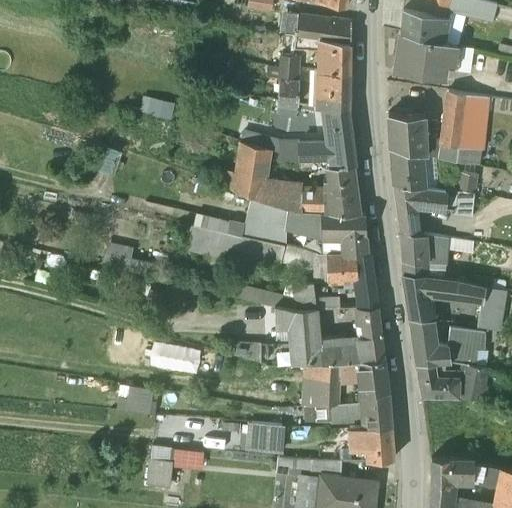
[(315,0),(315,5),(346,10),(346,0),(315,0)]
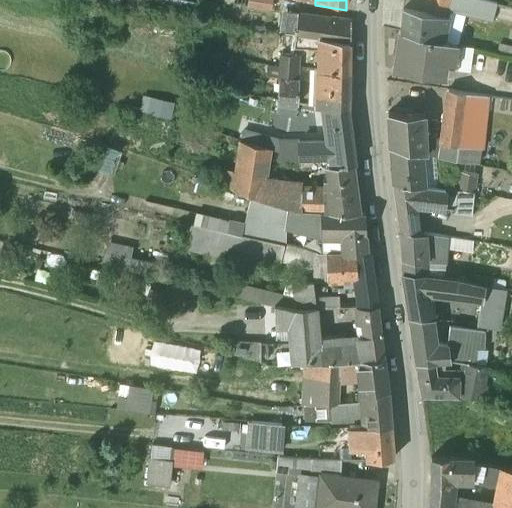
[(426,0),(423,14),(448,20),(449,15),(451,9),(452,0),(426,0)]
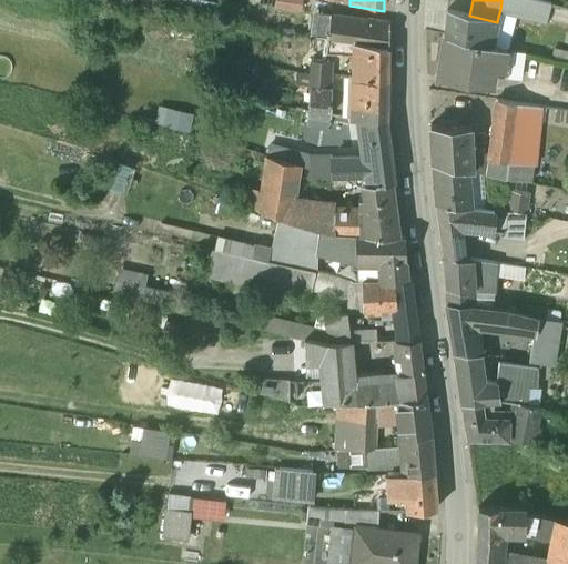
[(518,0),(501,0),(500,10),(498,17),(516,22),(546,28),(551,8),(518,0)]
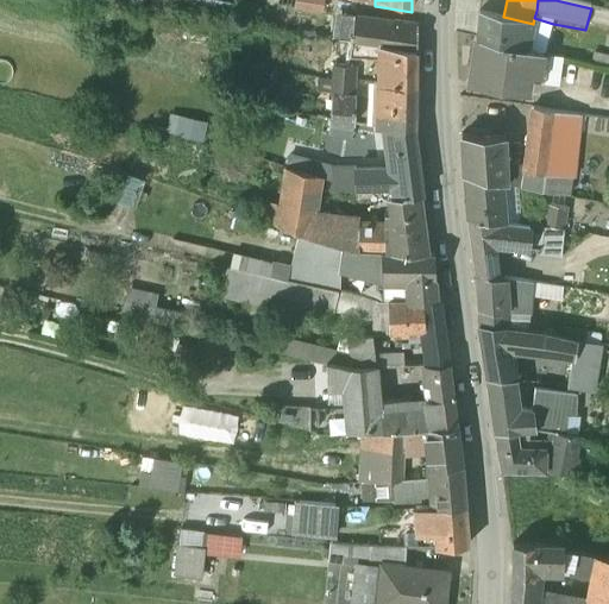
[(503,17),(479,11),(475,42),(496,46),(500,46),(526,54),(533,24),(503,17)]
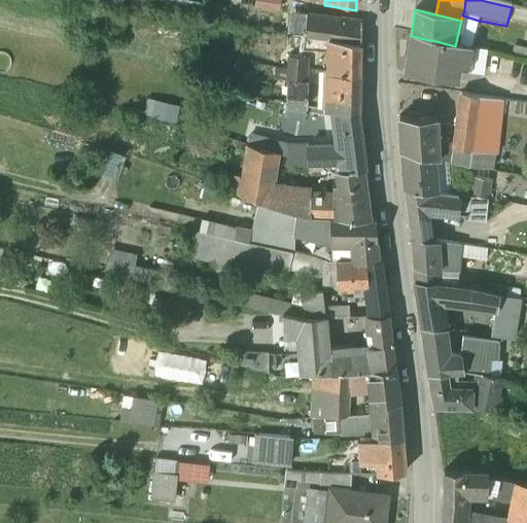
[(295,10),(293,21),(307,23),(322,25),(343,28),(343,23),(354,25),(355,20),(295,10)]
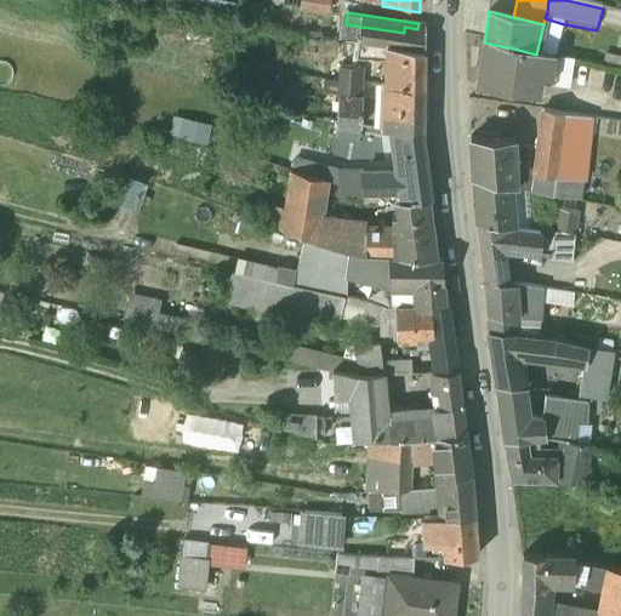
[(543,24),(536,55),(556,58),(564,24),(545,18),(543,24)]
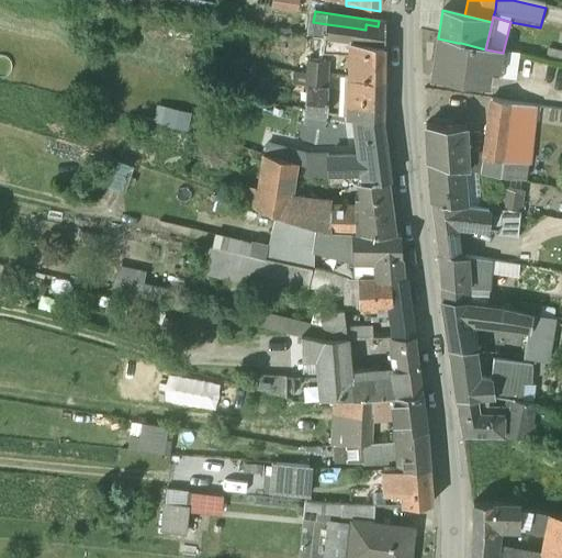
[(327,24),(313,22),(310,40),(325,42),(327,24)]
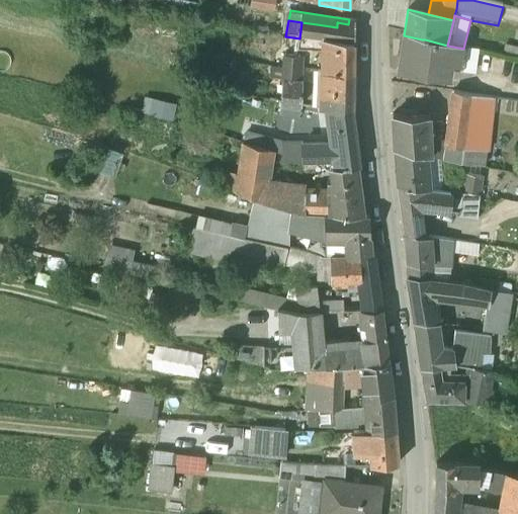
[(301,22),(299,38),(315,40),(317,24),(301,22)]
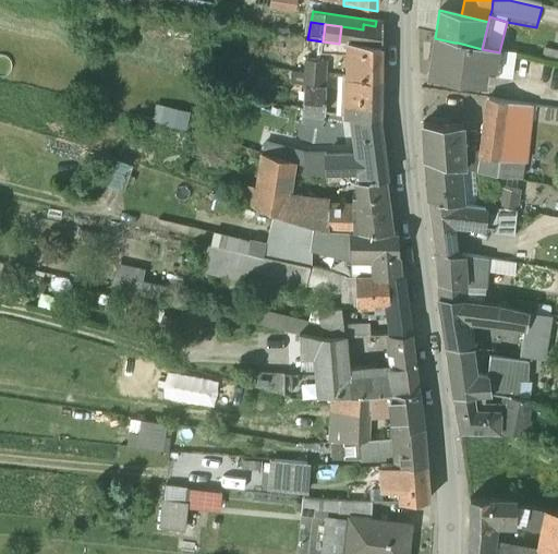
[(375,26),(363,24),(363,29),(341,26),(339,44),(347,45),(381,50),(383,27),(375,26)]
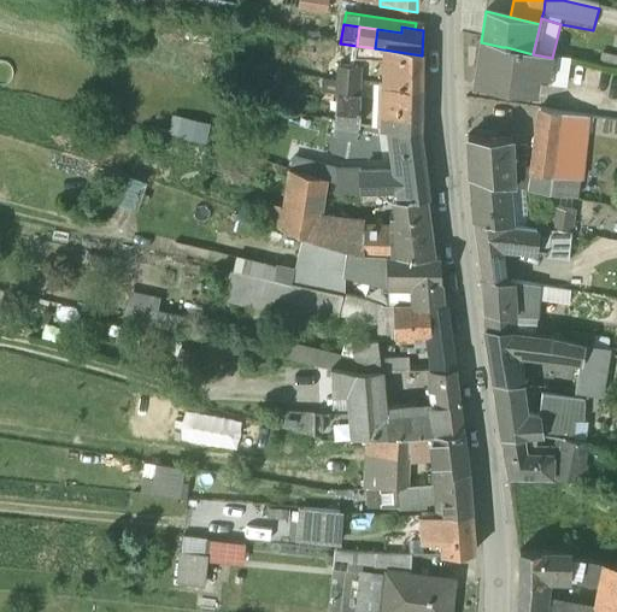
[(503,47),(481,42),(476,89),(535,98),(538,77),(548,78),(551,58),(533,54),(506,47),(503,47)]
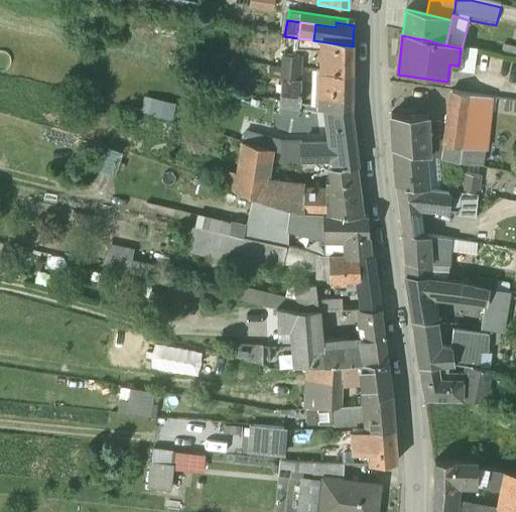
[(298,38),(284,36),(283,58),(295,59),(296,53),(298,38)]
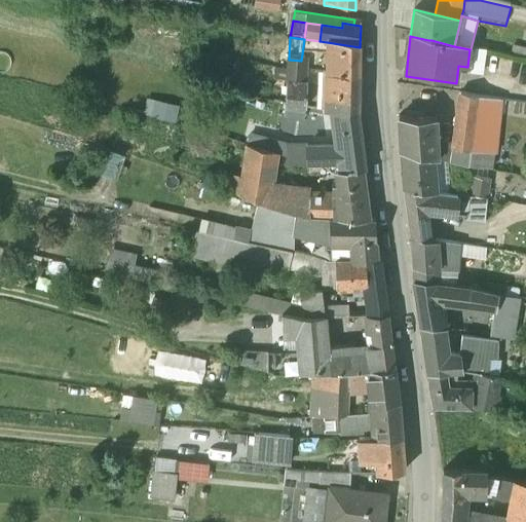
[(304,39),(302,54),(326,59),(327,42),(320,41),(304,39)]
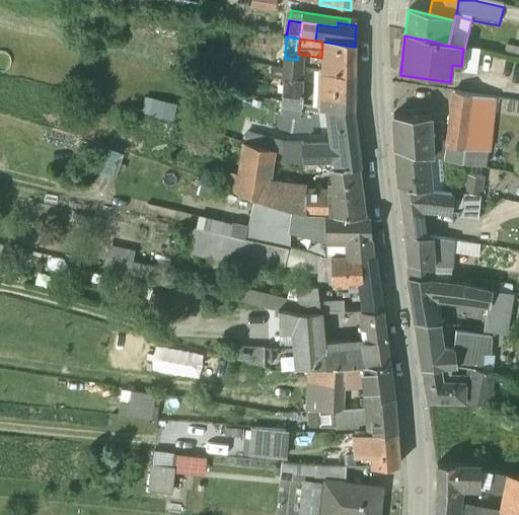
[(355,47),(322,42),(321,58),(321,75),(323,75),(355,79),(355,47)]
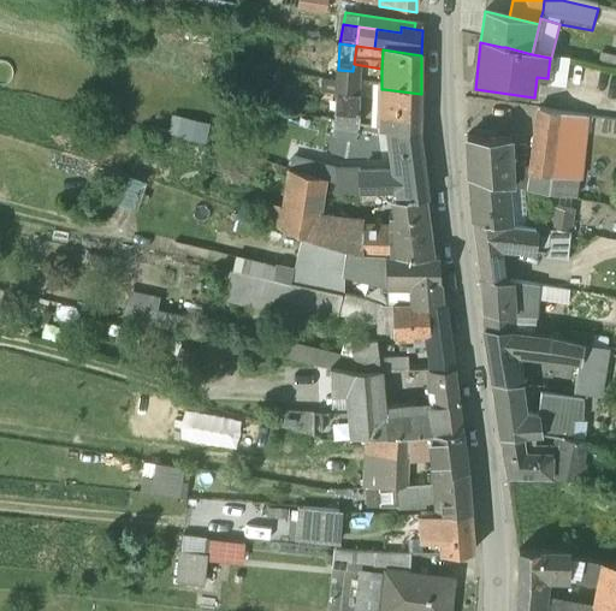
[(353,71),(338,70),(337,84),(356,85),(356,72),(353,71)]
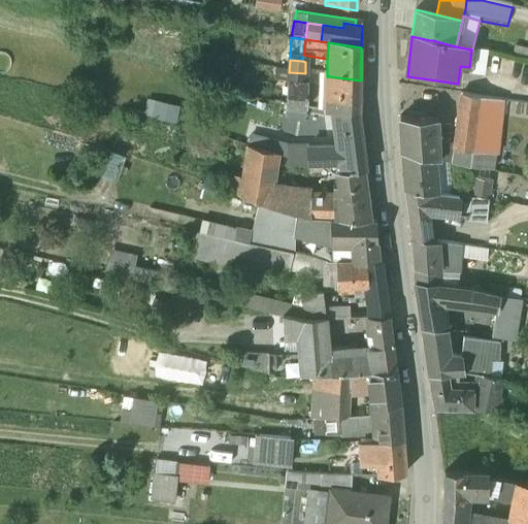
[(287,108),(289,72),(276,71),(274,104),(287,108)]
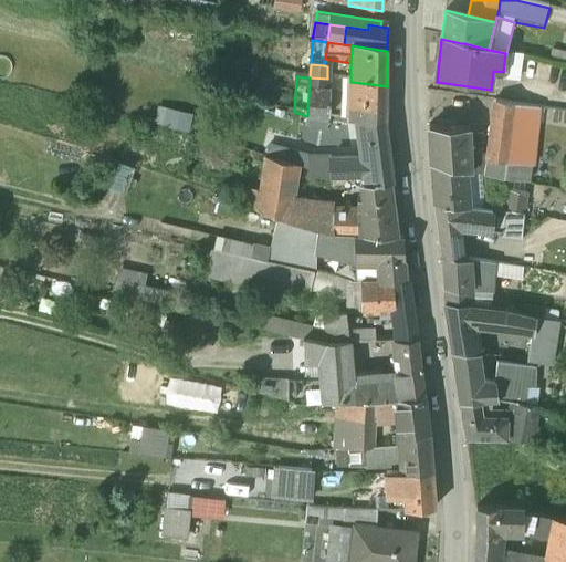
[(328,120),(329,96),(325,95),(327,79),(310,77),(307,116),(328,120)]
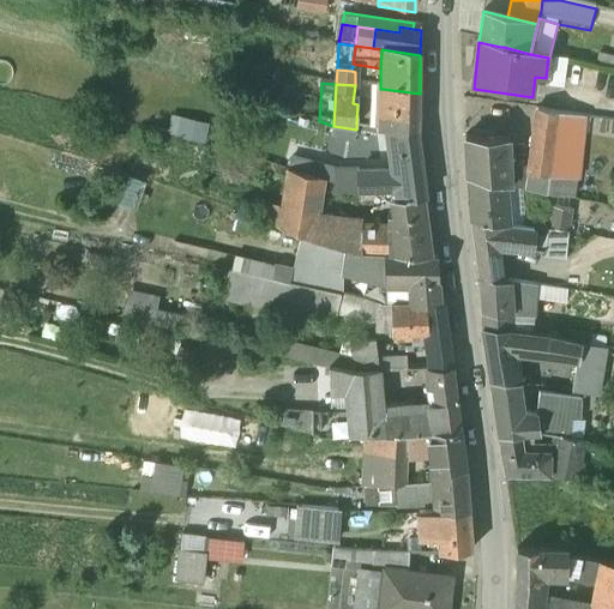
[(420,94),(383,89),(383,107),(381,132),(385,132),(417,136),(420,110),(420,94)]
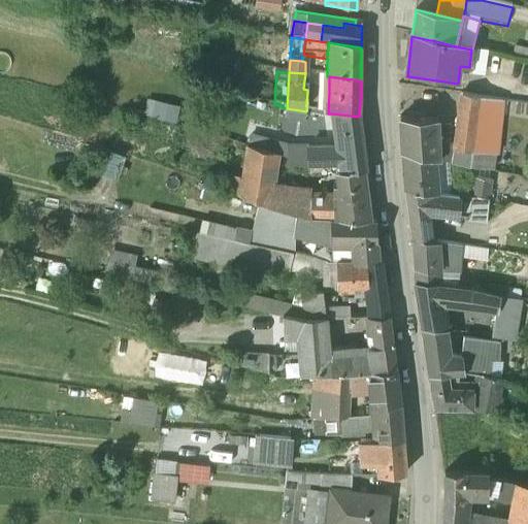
[(329,92),(307,90),(306,111),(328,113),(329,92)]
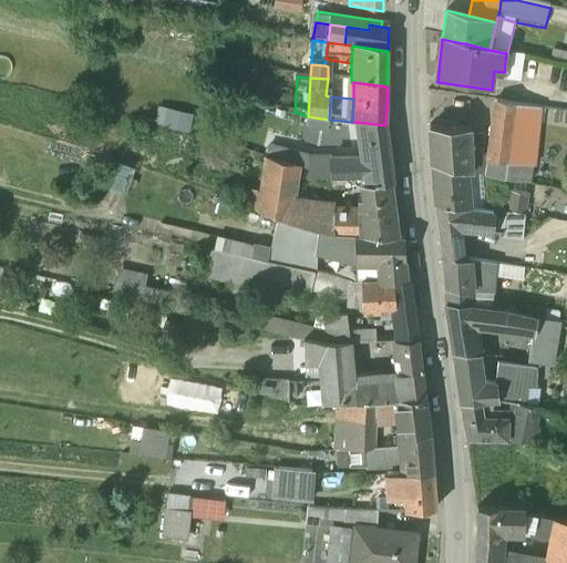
[(514,106),(496,102),(488,157),(487,163),(488,163),(507,165),(513,121),(514,106)]
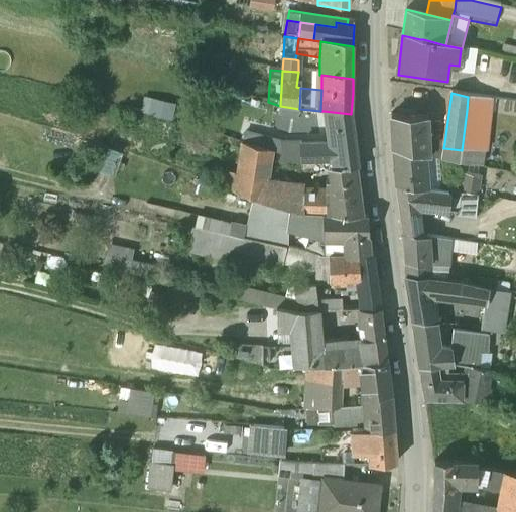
[(491,100),(468,97),(467,110),(490,113),(491,100)]
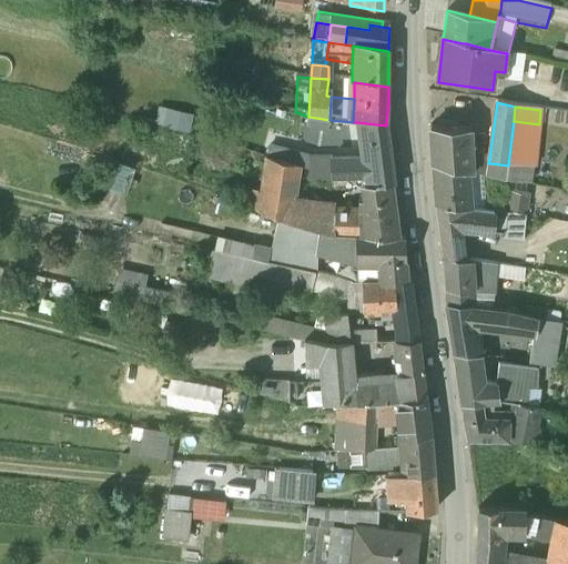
[(160,110),(155,127),(185,133),(189,117),(160,110)]
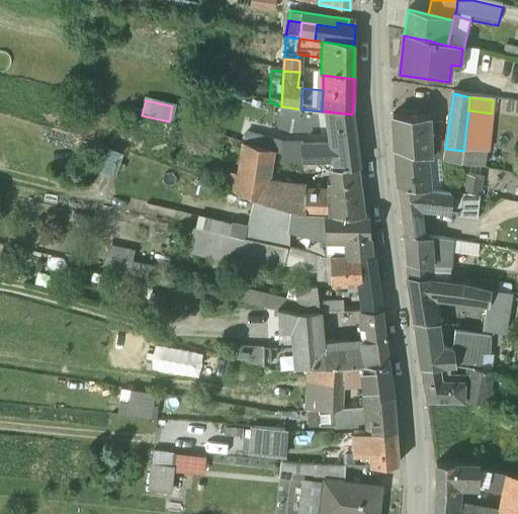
[(468,110),(463,151),(446,149),(443,161),(461,165),(486,169),(492,113),(468,110)]
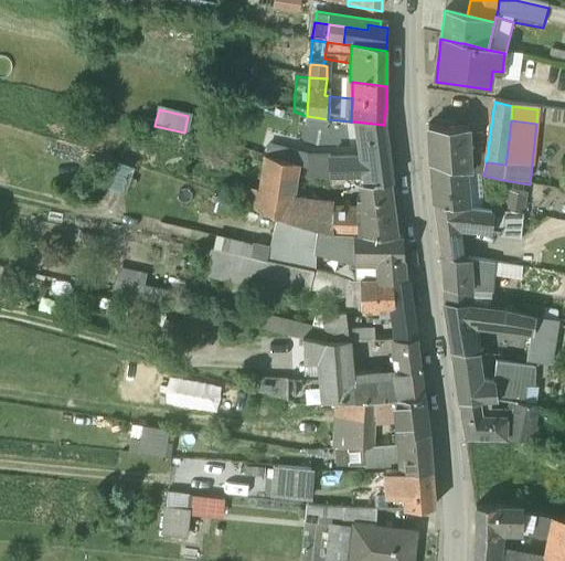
[(384,125),(354,122),(360,161),(331,161),(330,179),(370,179),(371,186),(388,184),(392,184),(384,125)]
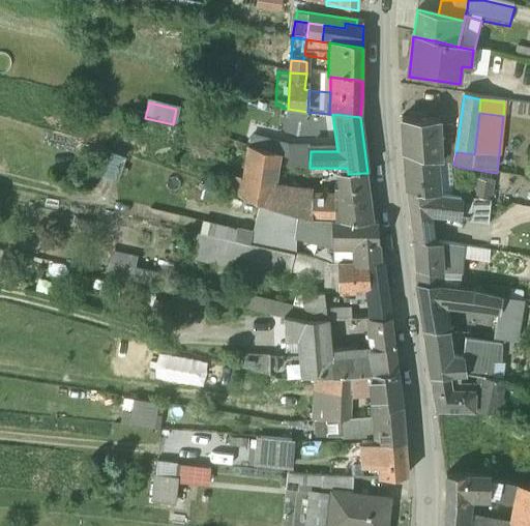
[(439,122),(402,121),(404,154),(436,162),(440,163),(440,146),(439,122)]
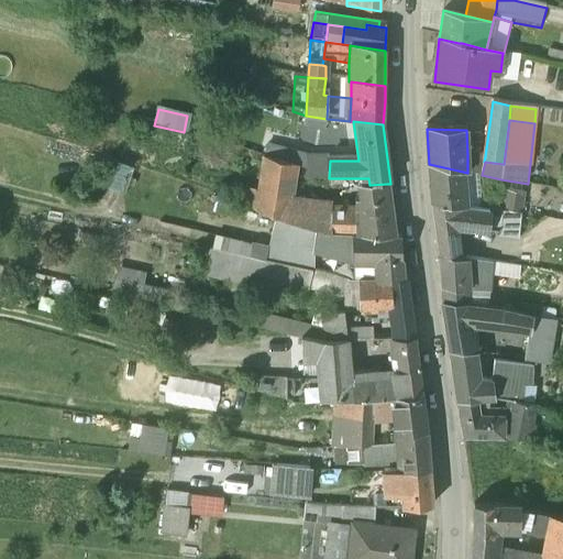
[(306,170),(307,159),(296,153),(290,165),(295,166),(306,170)]
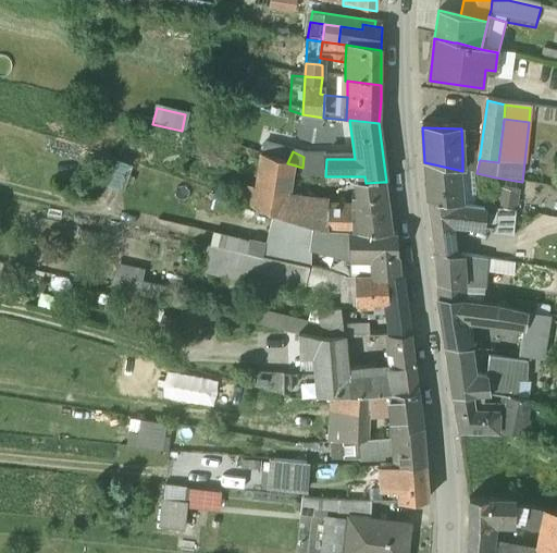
[(480,155),(462,154),(462,171),(477,173),(480,160),(479,160),(480,155)]
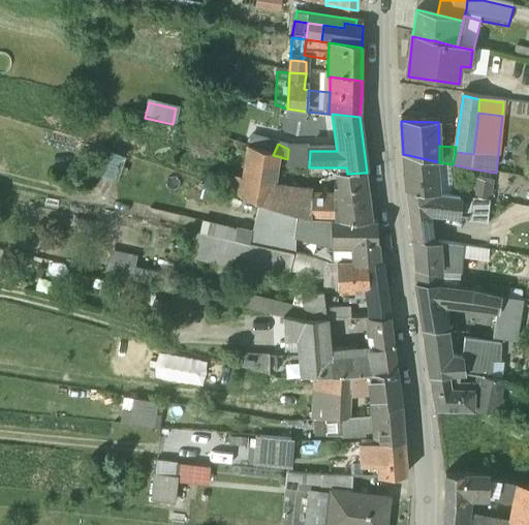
[(273,188),(277,156),(273,155),(250,149),(244,185),(242,201),(259,207),(270,211),(270,210),(273,188)]
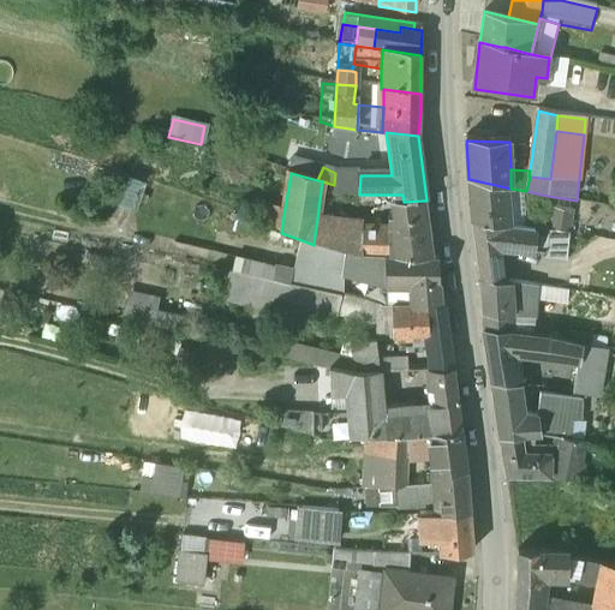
[(359,195),(360,175),(360,174),(335,173),(334,185),(334,195),(359,195)]
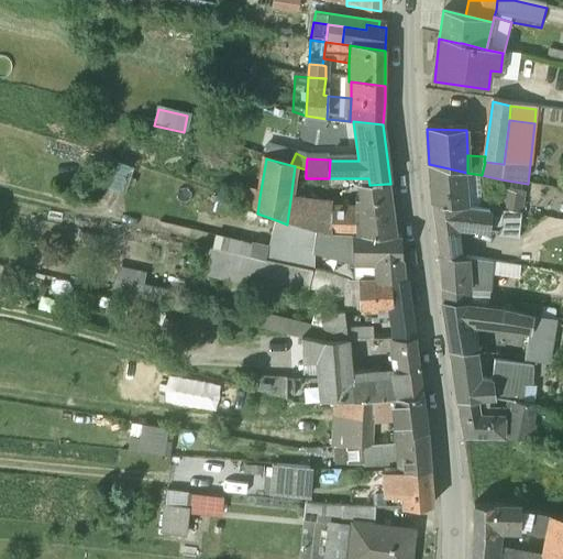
[(109,188),(123,192),(130,167),(114,164),(111,177),(112,178),(109,188)]
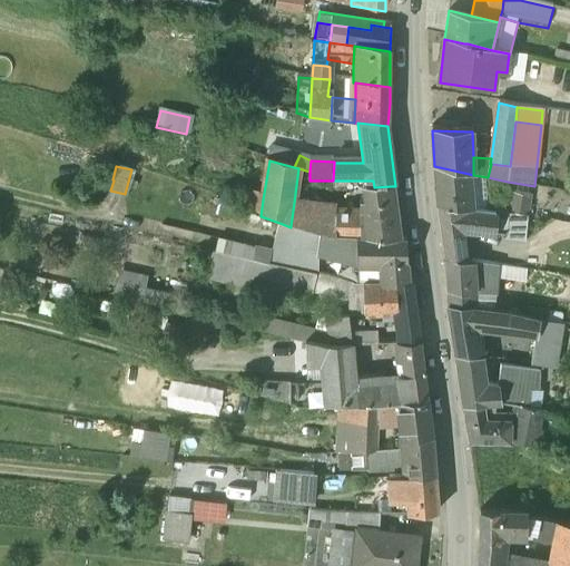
[(434,166),(433,167),(436,207),(471,211),(469,174),(434,166)]
